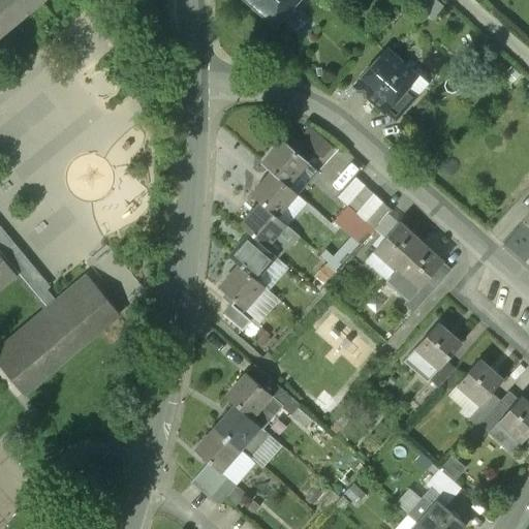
[(0,0),(0,34),(41,0),(0,0)]
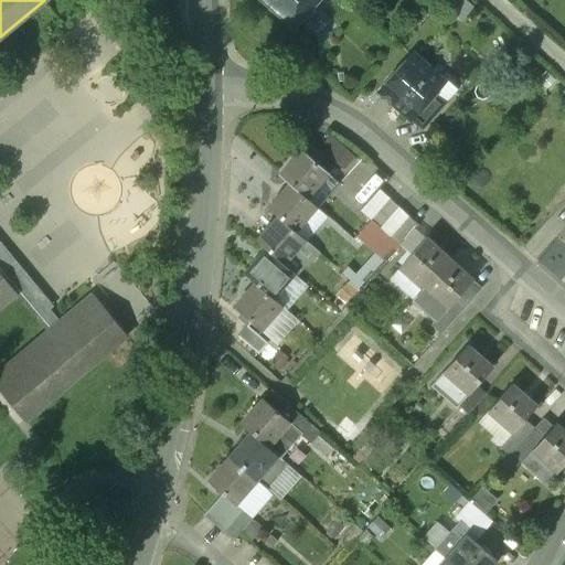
[(317,0),(262,0),(284,18),(296,4),(306,13),(317,0)]
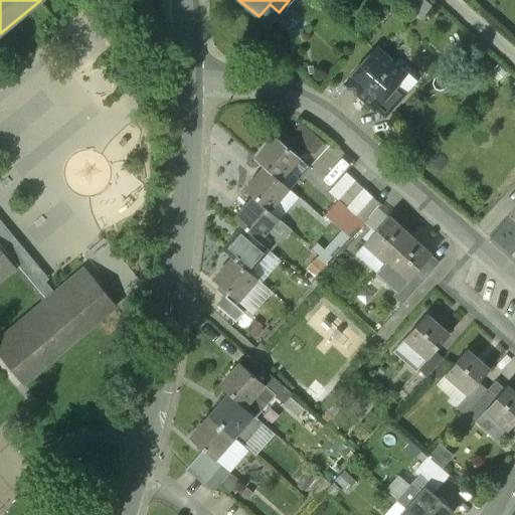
[(376,50),(360,68),(357,68),(351,74),(350,79),(346,84),(374,110),(395,86),(404,75),(376,50)]
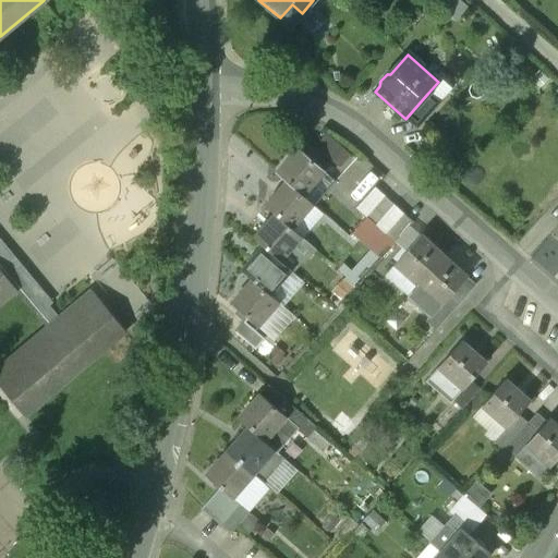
[(428,93),(405,119),(417,130),(440,104),(428,93)]
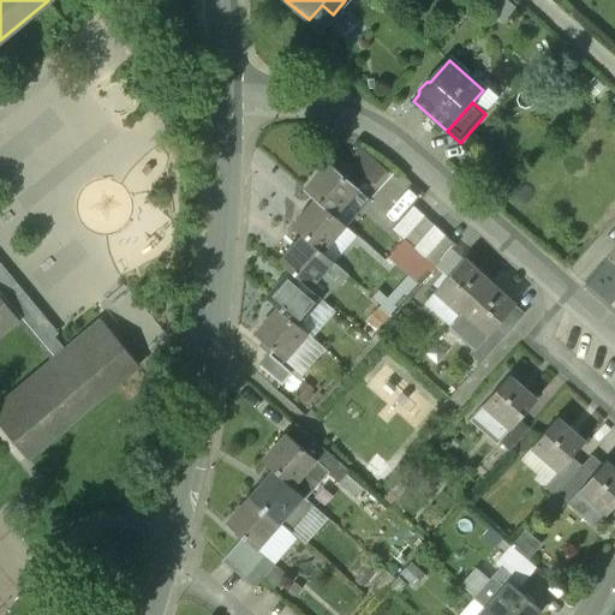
[(338,160),(330,167),(327,165),(304,191),(316,201),(333,216),(356,191),(345,181),(352,173),(338,160)]
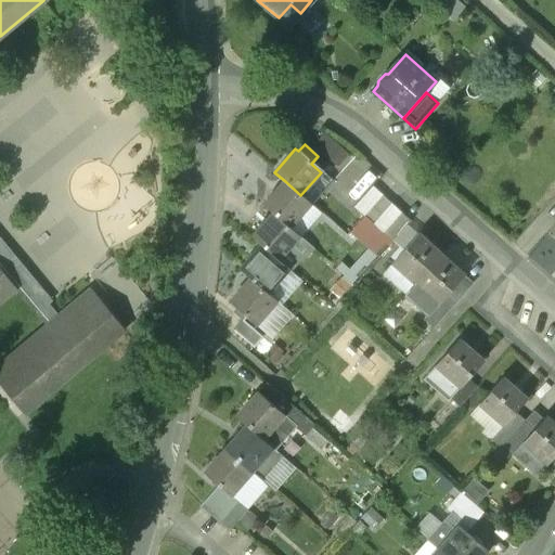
[(300,195),(285,181),(263,205),(273,214),(289,228),(311,204),(300,195)]
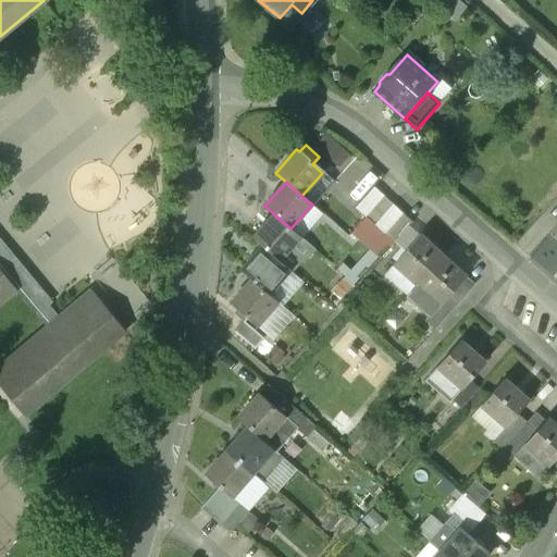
[(373,187),(355,208),(366,217),(384,196),(373,187)]
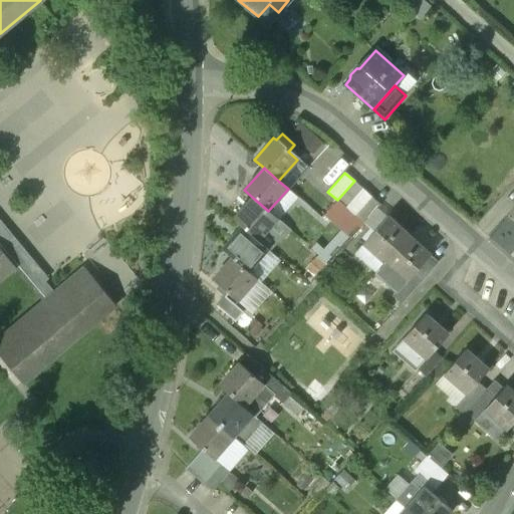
[(354,181),(337,200),(346,208),(362,189),(354,181)]
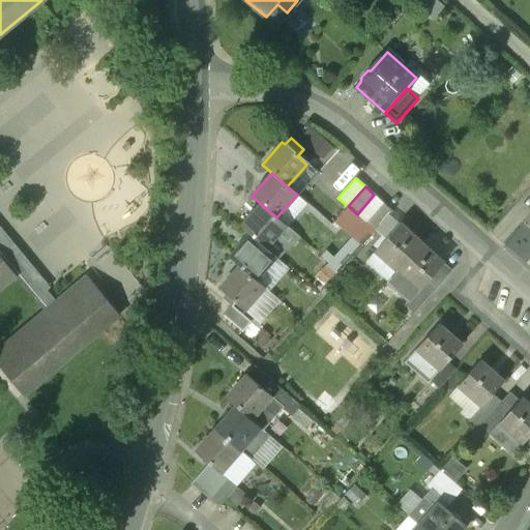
[(374,195),(357,214),(366,223),(384,203),(374,195)]
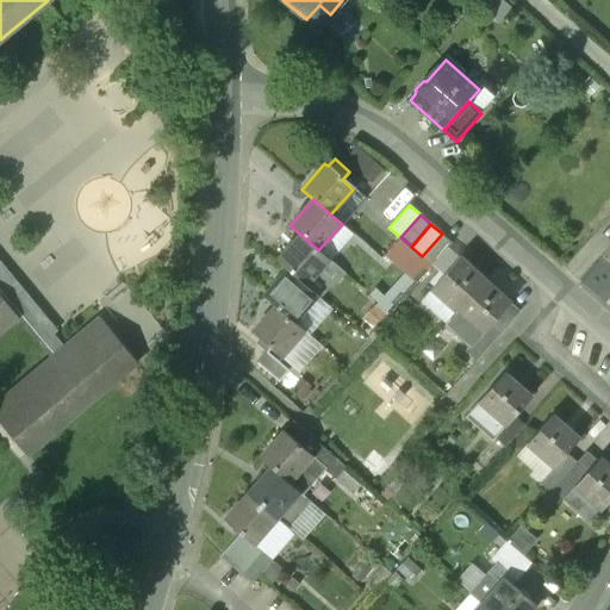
[(442,234),(422,256),(433,266),(452,243),(442,234)]
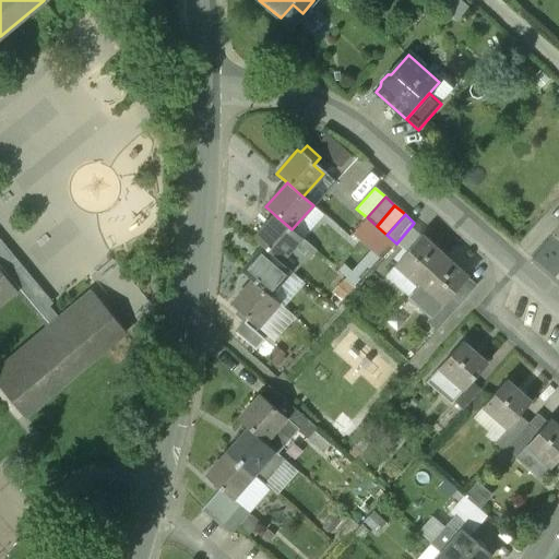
[(275,215),(254,239),(264,248),(281,262),(302,238),(292,229),(275,215)]
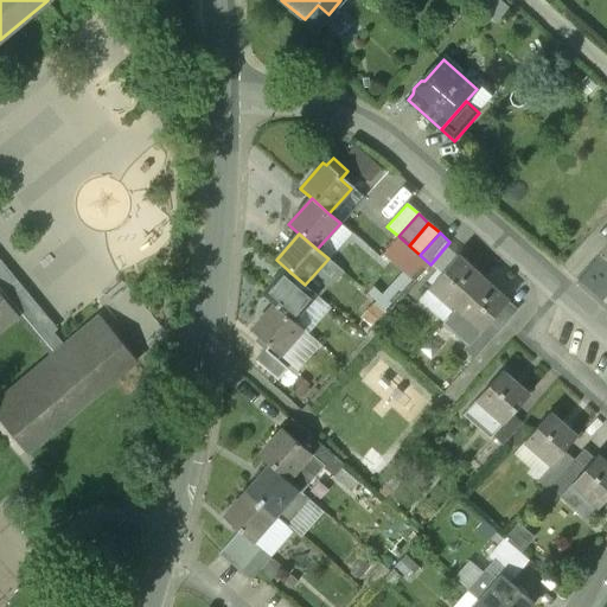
[(455,257),(428,288),(454,311),(481,280),(455,257)]
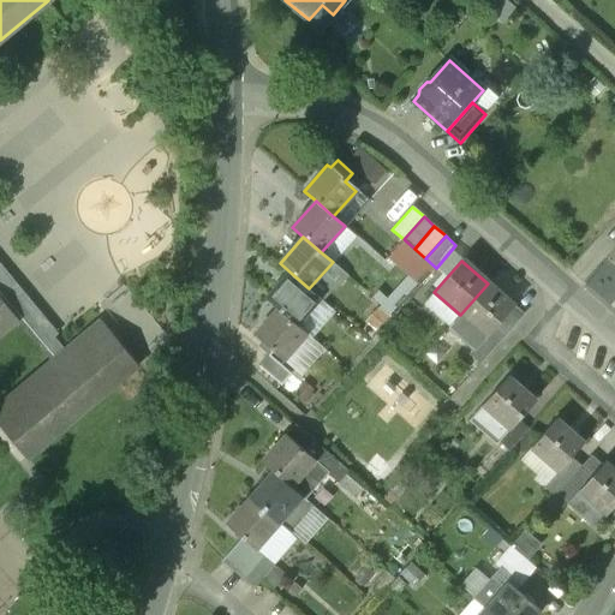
[(58,334),(0,264),(0,298),(17,320),(17,321),(52,363),(65,351),(54,338),(58,334)]
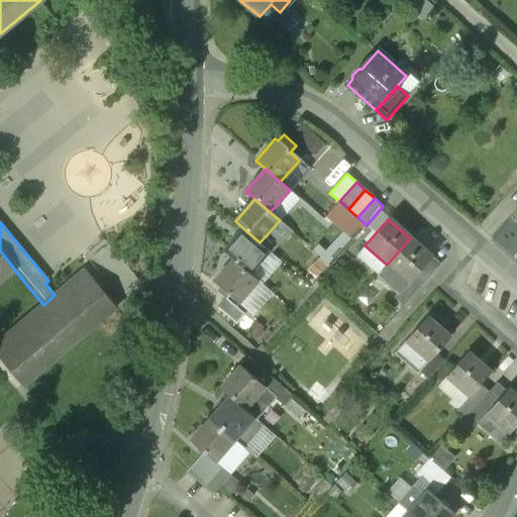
[(260,242),(244,229),(224,250),(234,260),(248,273),(269,250),(260,242)]
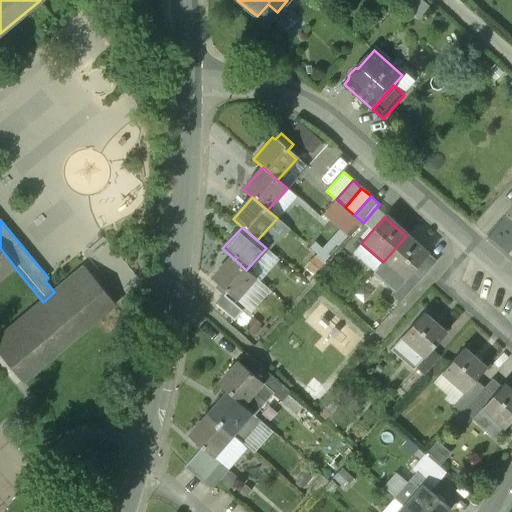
[(383,262),(373,273),(394,292),(411,274),(427,255),(406,236),(383,262)]
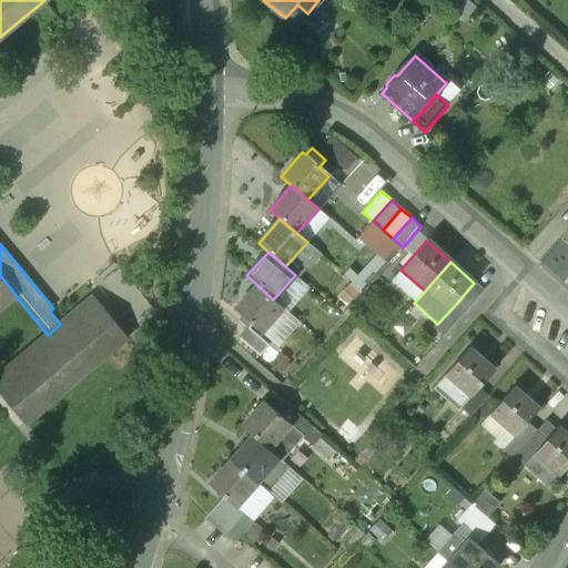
[(0,307),(16,296),(16,295),(0,275),(0,307)]
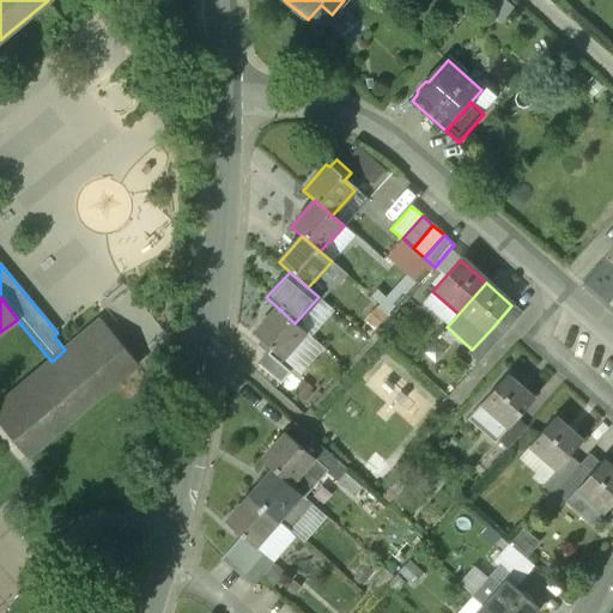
[(278,308),(254,334),(281,359),(307,333),(295,323),(278,308)]
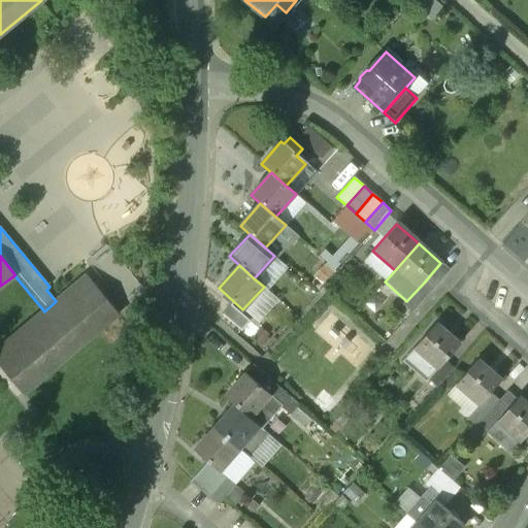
[(87,275),(56,301),(88,339),(119,314),(87,275)]
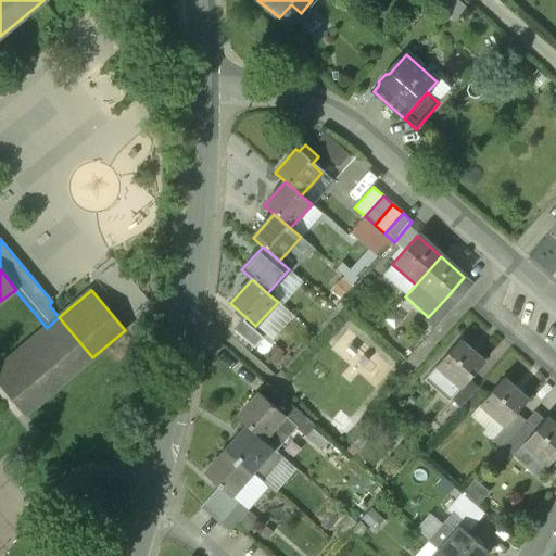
[(428,317),(426,320),(436,329),(456,305),(446,298),(428,317)]
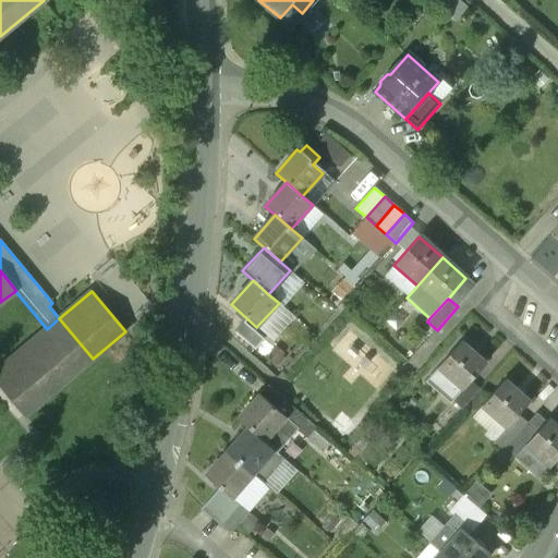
[(47,329),(0,367),(0,387),(24,415),(93,359),(59,318),(47,329)]
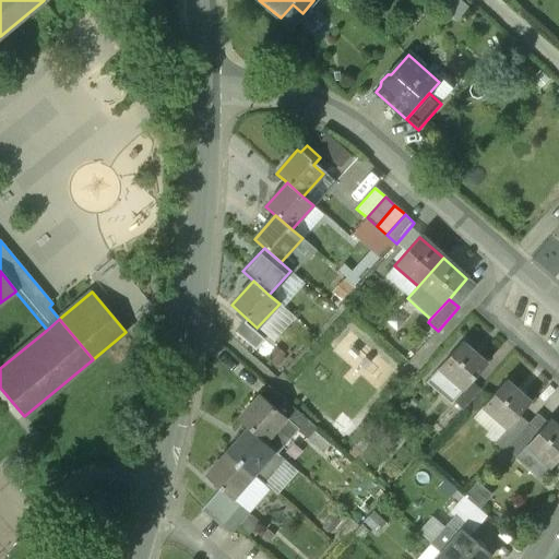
[(265,342),(245,322),(236,332),(257,352),(265,342)]
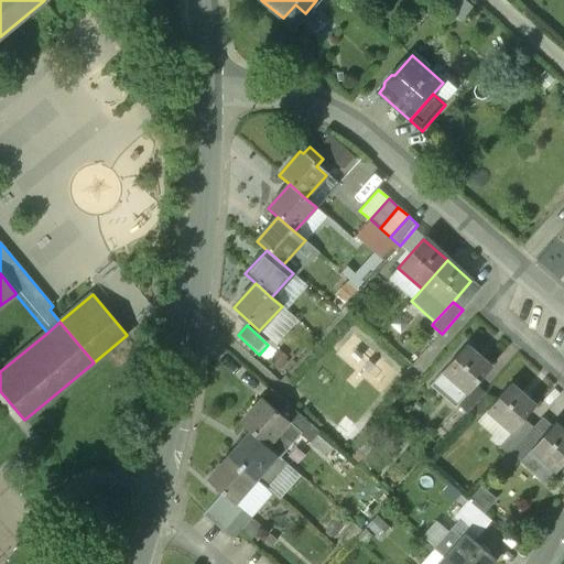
[(465,346),(430,384),(454,408),(457,404),(474,386),(490,368),(465,346)]
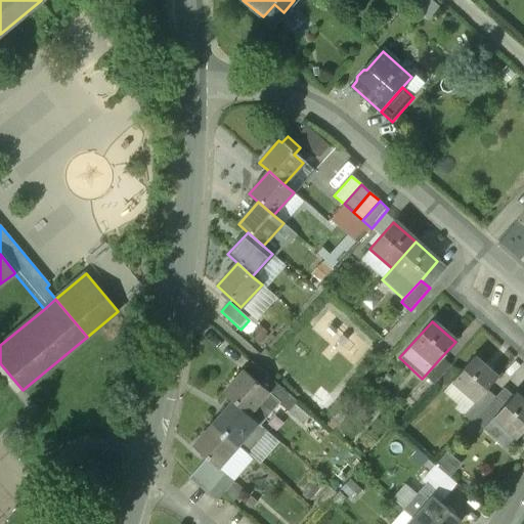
[(474,357),(452,382),(475,401),(484,392),(496,377),(474,357)]
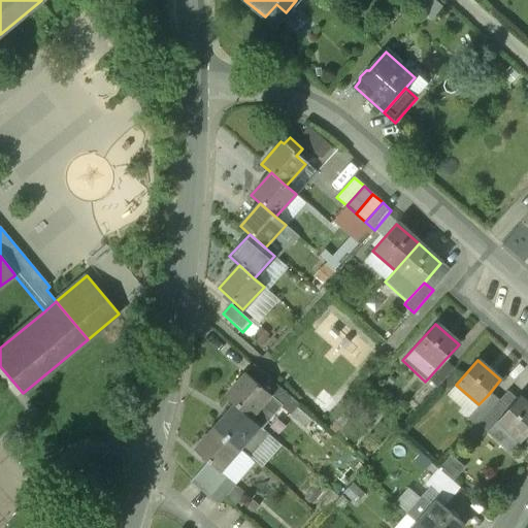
[(443,361),(428,378),(437,388),(453,369),(443,361)]
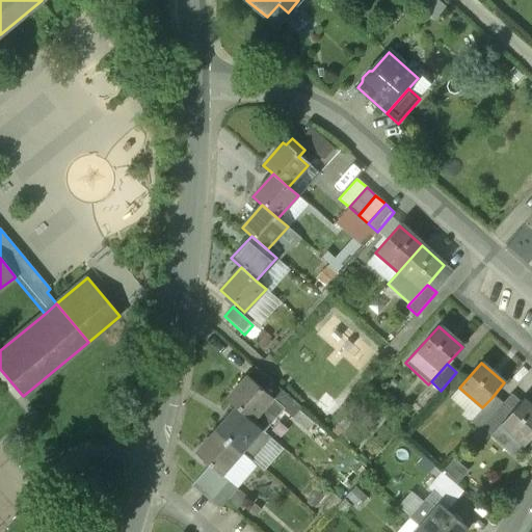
[(302,408),(256,368),(247,377),(285,410),(294,418),(302,408)]
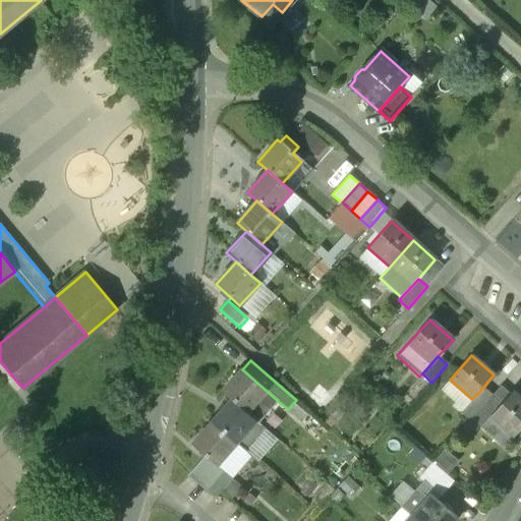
[(279,402),(242,369),(222,392),(231,400),(259,424),(279,402)]
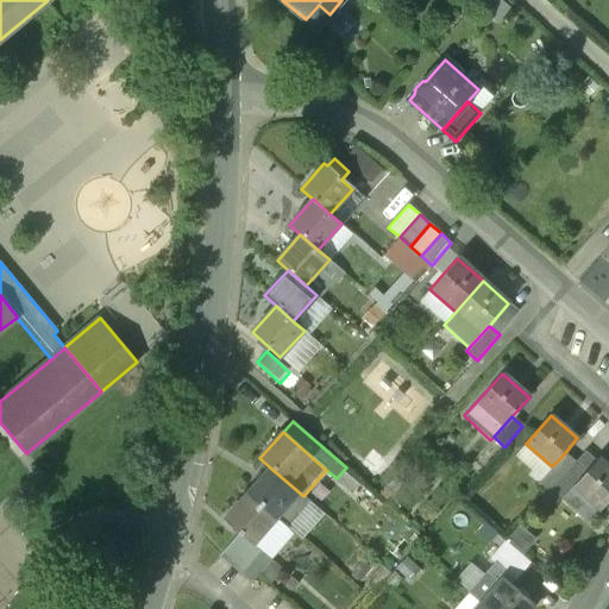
[(573,464),(547,494),(553,498),(557,494),(563,498),(594,464),(583,453),(573,464)]
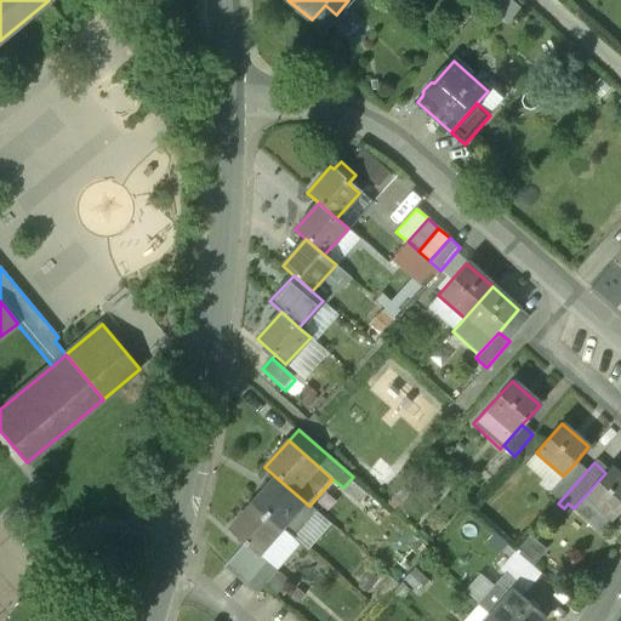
[(563,476),(547,494),(558,503),(585,473),(574,465),(563,476)]
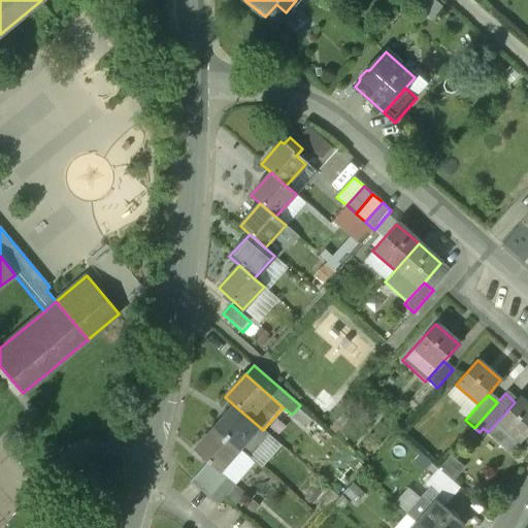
[(515,402),(488,432),(510,452),(527,432),(527,403),(520,396),(515,402)]
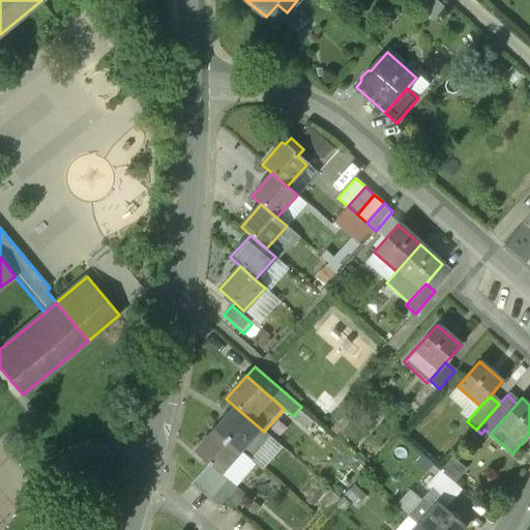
[(264,432),(235,407),(215,430),(240,451),(252,462),(271,439),(264,432)]
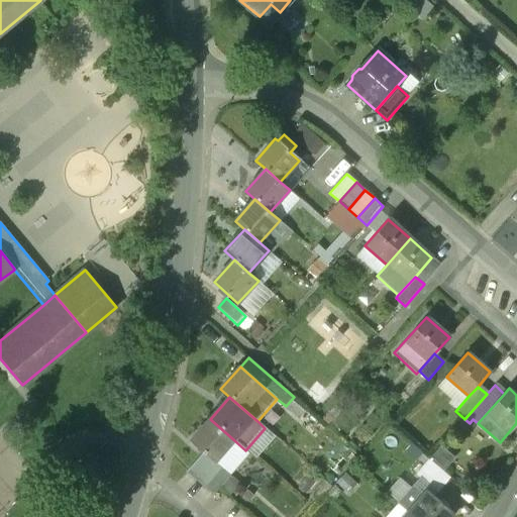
[(234,440),(210,419),(190,441),(204,453),(215,462),(234,440)]
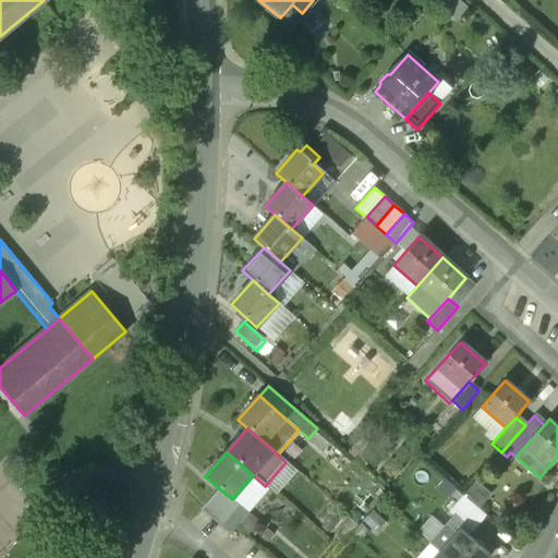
[(482,489),(474,484),(463,496),(476,508),(483,501),(482,489)]
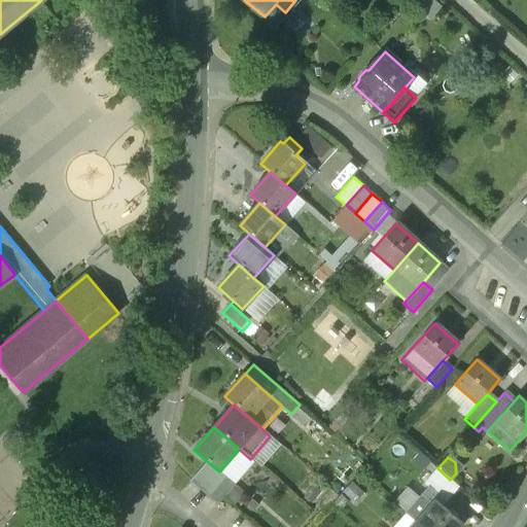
[(219,471),(208,462),(190,481),(209,496),(225,478),(219,471)]
